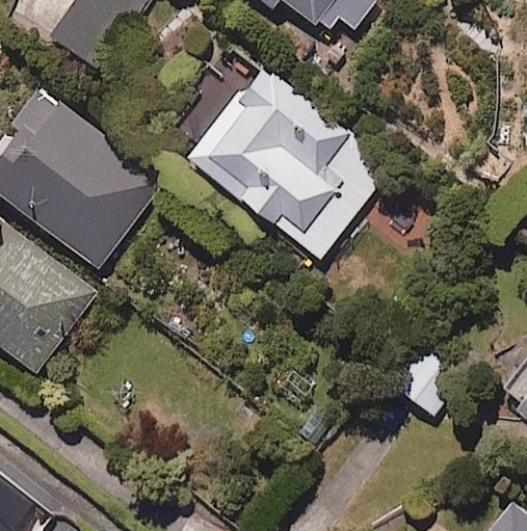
[(78,0),(51,37),(97,71),(148,0),(78,0)]
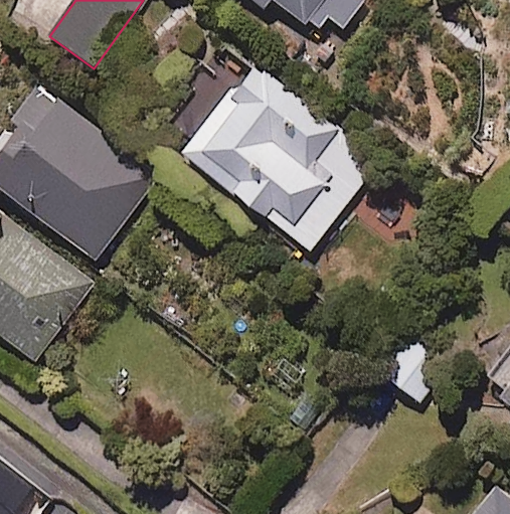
[(253,0),(311,41),(327,18),(344,30),(365,0),(253,0)]
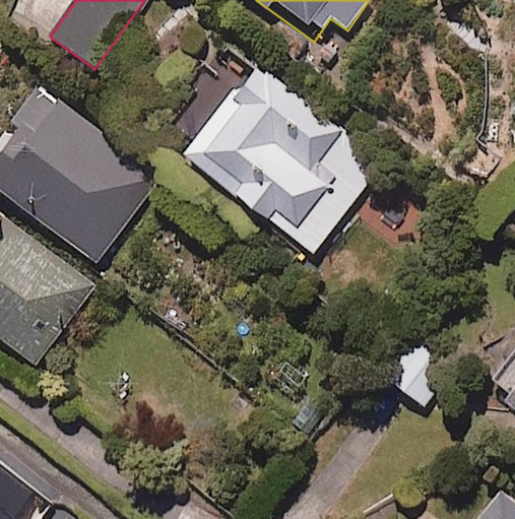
[(382,165),(256,68),(187,158),(313,255),(382,165)]
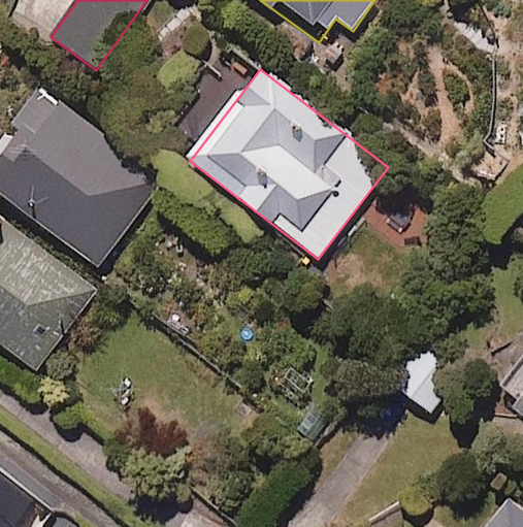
[(161,182),(39,93),(11,130),(18,135),(0,159),(0,193),(100,266),(161,182)]
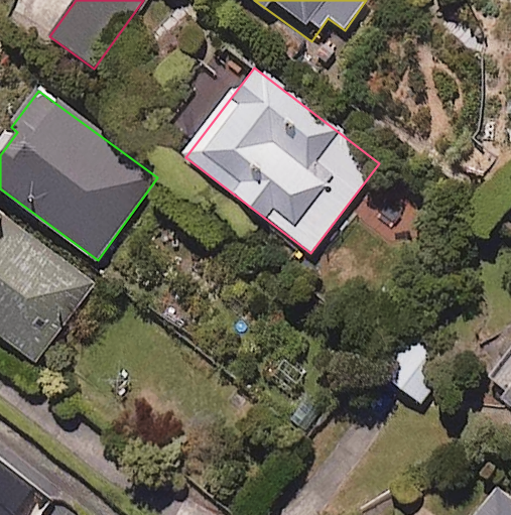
[(92,286),(0,217),(0,337),(34,363),(92,286)]
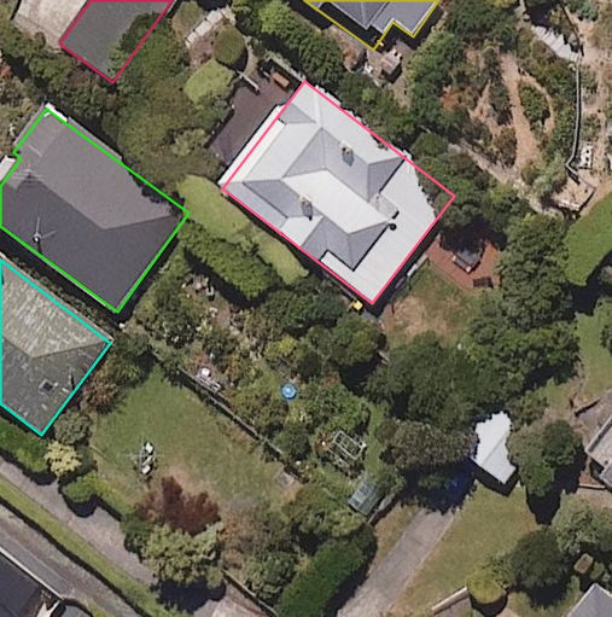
[(546,429),(503,395),(458,452),(500,485),(546,429)]
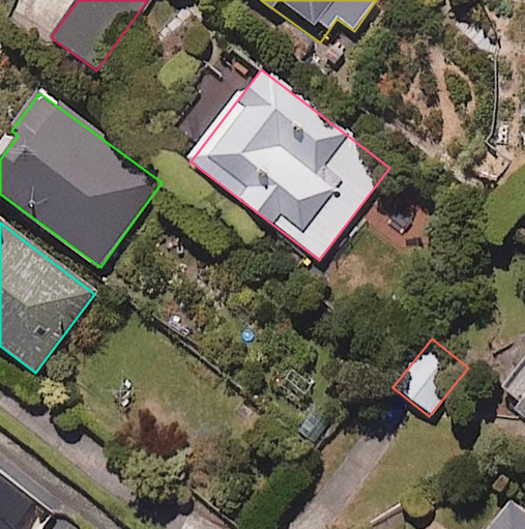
[(524,357),(503,388),(524,404),(524,409),(514,423),(524,432),(524,357)]
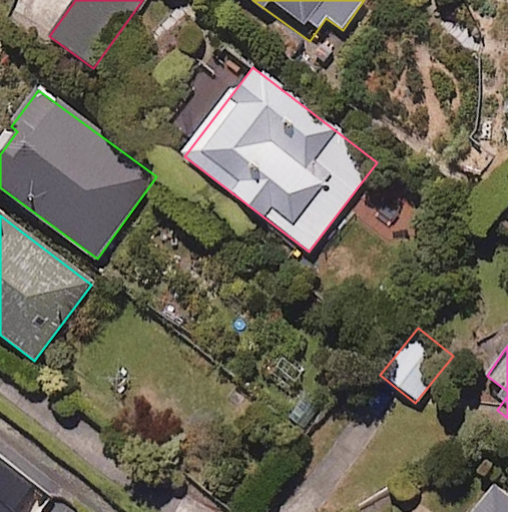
[(507,511),(507,494),(489,476),(455,511),(507,511)]
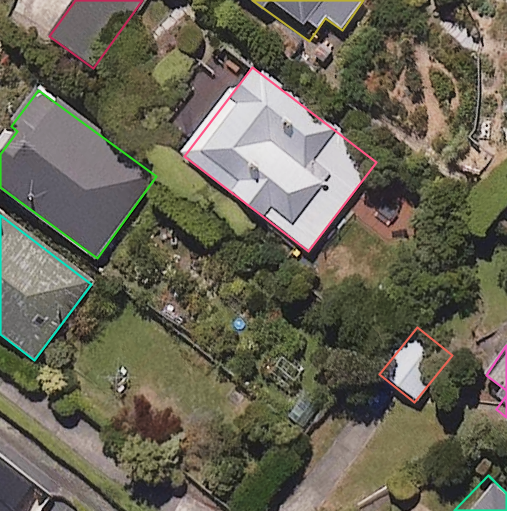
All buildings are outlined.
